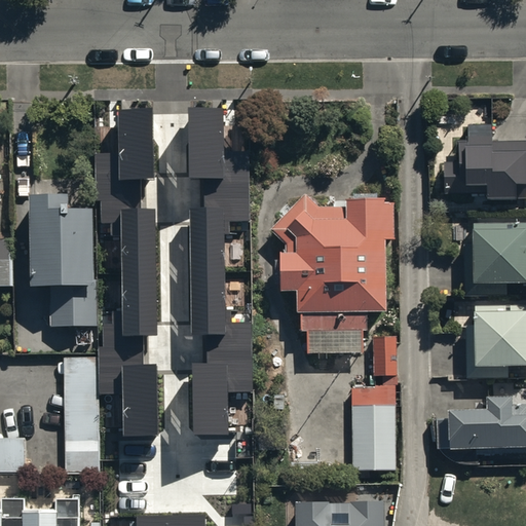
[(225,106),(187,107),(188,177),(203,177),(203,210),(190,211),(192,332),(204,332),(205,361),(191,362),(192,435),(230,435),(229,391),(253,391),(252,322),(227,322),(226,221),(251,221),(250,148),(225,148),(225,106)]
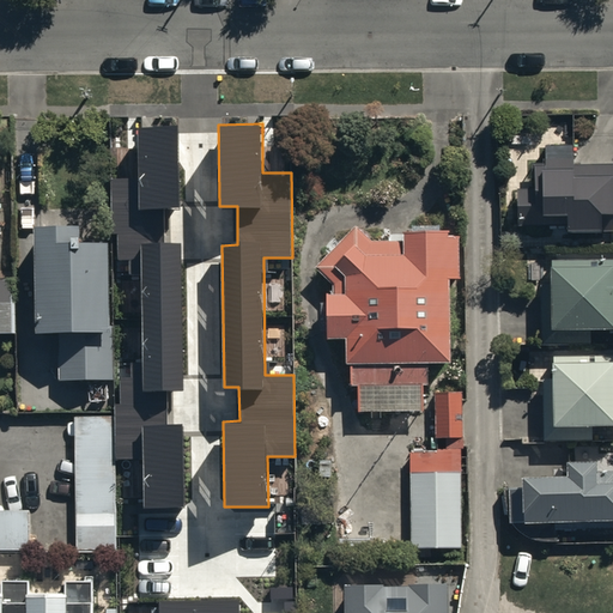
[(176,125),(135,126),(137,177),(115,177),(116,259),(141,259),(143,372),(119,372),(120,457),(143,457),(144,508),(184,508),(183,425),(168,425),(168,392),(183,390),(181,243),(164,243),(164,207),(178,206),(176,125)]
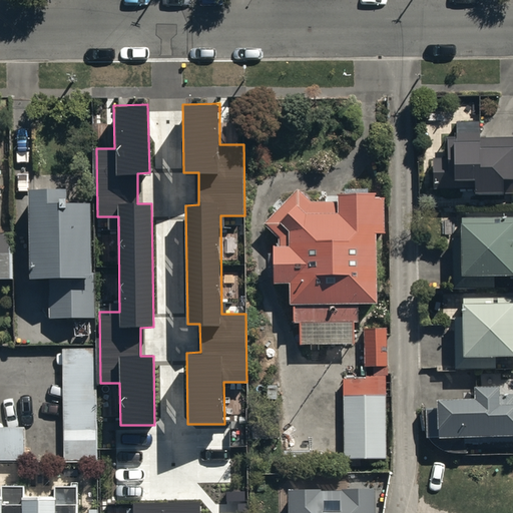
[(512,195),(512,137),(488,138),(488,133),(480,134),(479,122),(457,123),(458,138),(447,138),(448,158),(433,158),(434,189),(474,189),(474,197),(512,195)]
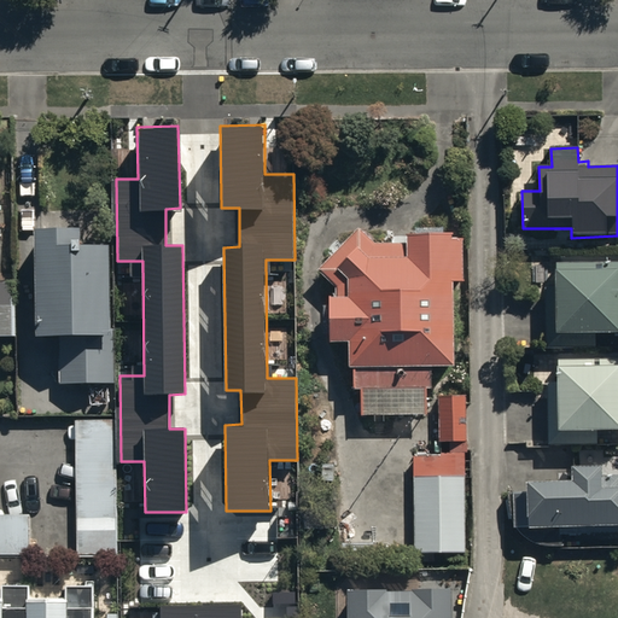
[(430,365),(452,365),(450,280),(461,280),(460,239),(450,240),(450,235),(408,237),(408,245),(375,245),(359,228),(319,269),(336,286),(336,298),(330,298),(330,340),(350,339),(350,367),(357,367),(357,388),(392,388),(392,403),(401,403),(401,386),(431,386),(430,365)]
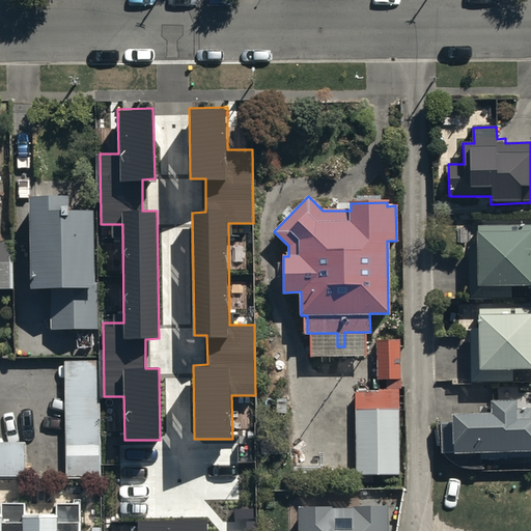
[(66,197),(31,197),(32,288),(52,287),(53,329),(100,328),(99,282),(95,282),(94,210),(66,211),(66,197)]
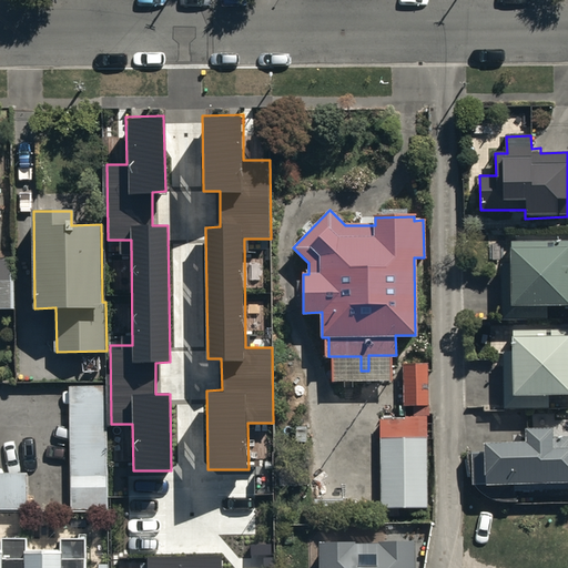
[(567,240),(510,241),(510,264),(500,265),(501,320),(548,320),(548,306),(567,306),(567,240)]
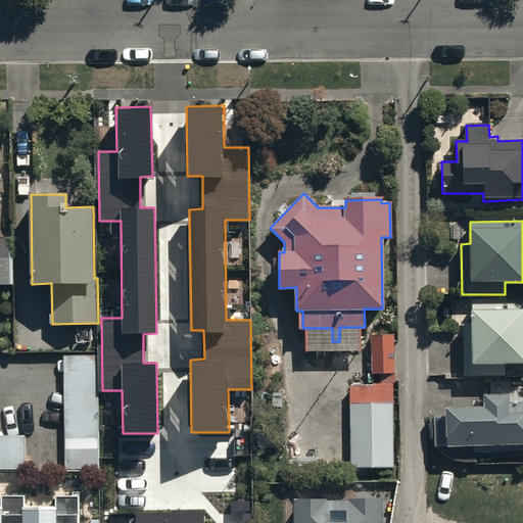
[(12,239),(0,238),(0,283),(12,283),(12,239)]
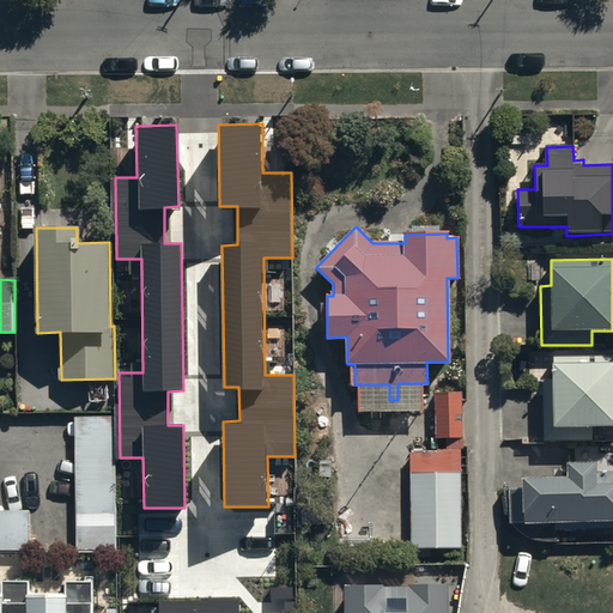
[(612,354),(553,356),(553,426),(612,426),(612,354)]
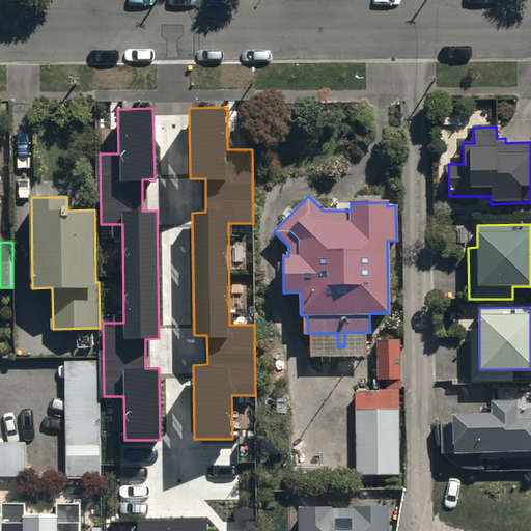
[(400,379),(400,340),(378,340),(379,379),(400,379)]
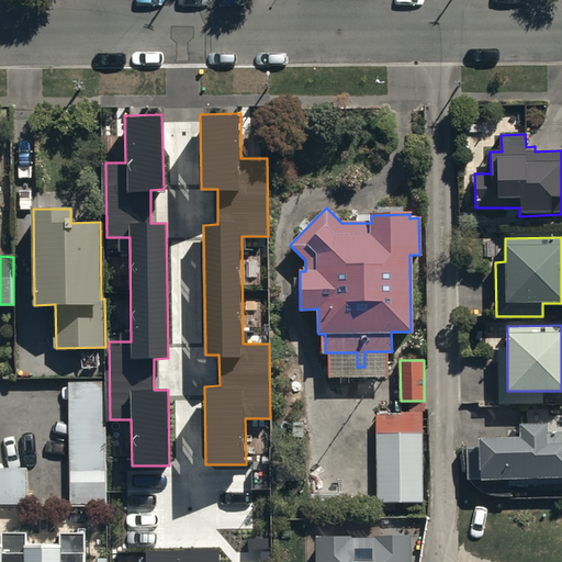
[(104,381),(68,382),(71,505),(108,504),(104,381)]
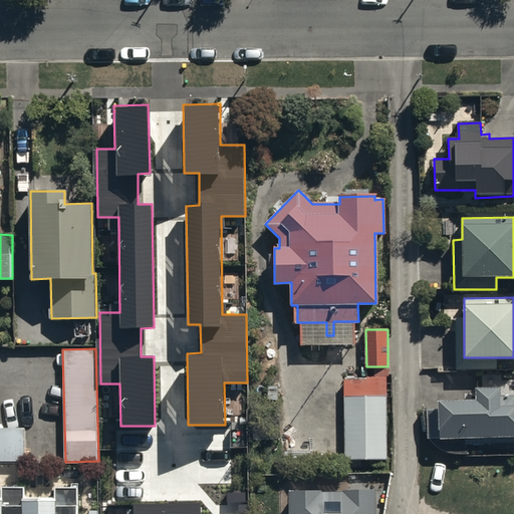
[(465,439),(465,446),(513,445),(513,396),(498,397),(498,389),(476,389),(476,400),(437,401),(437,408),(427,408),(428,440),(465,439)]
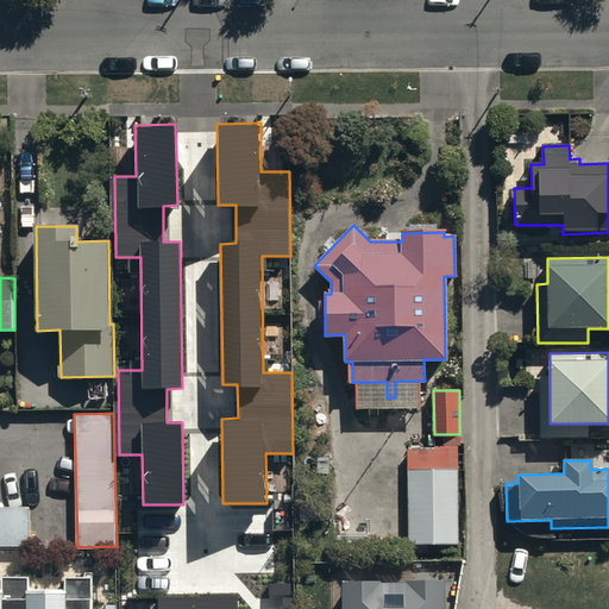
[(458,544),(458,470),(408,470),(409,544),(458,544)]
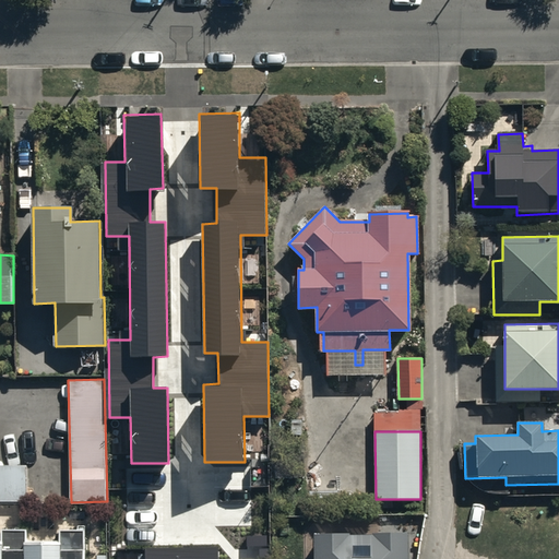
[(28,466),(0,466),(0,502),(28,502),(28,466)]
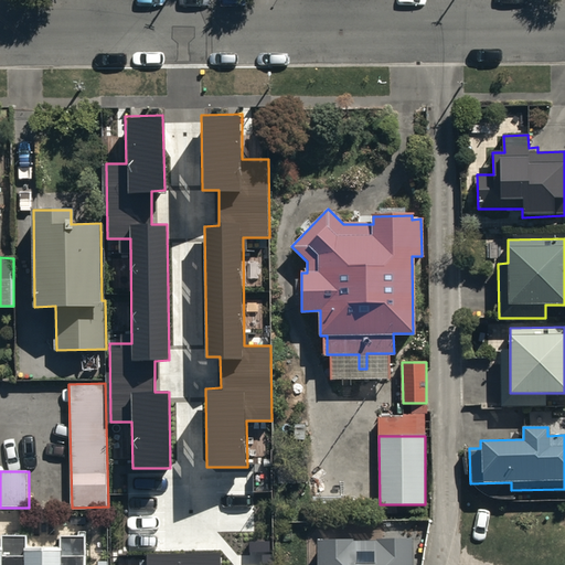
[(84,564),(85,535),(61,535),(61,547),(27,548),(27,535),(1,535),(1,547),(0,546),(0,564),(84,564)]
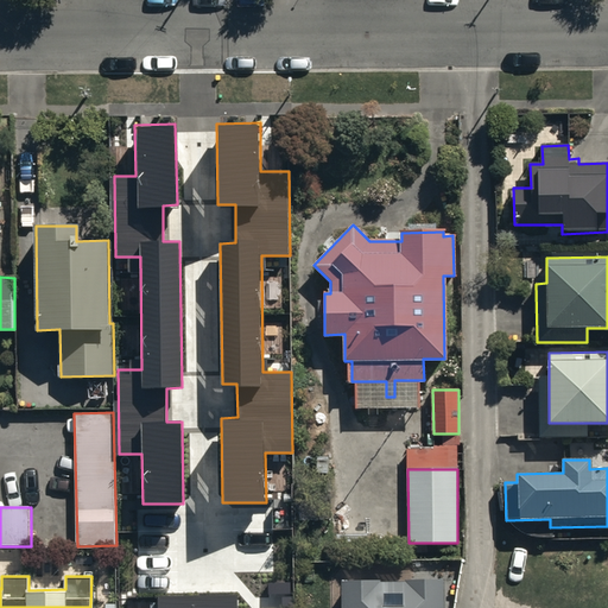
[(443,607),(443,577),(341,580),(341,607),(443,607)]
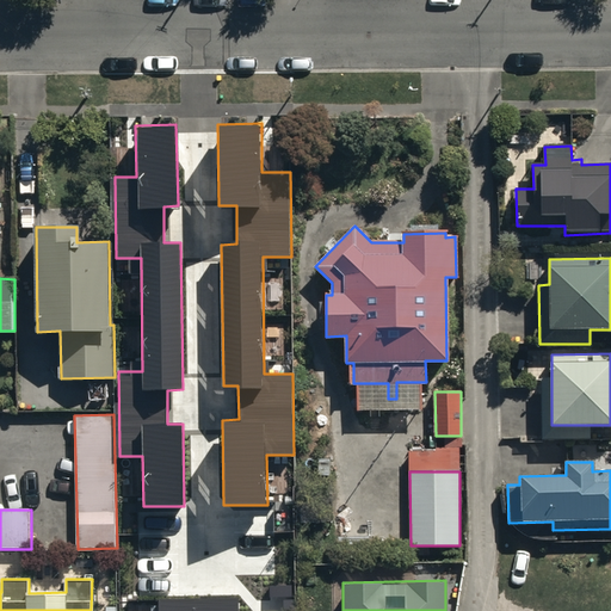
[(235,610),(236,597),(156,598),(156,610),(235,610)]
